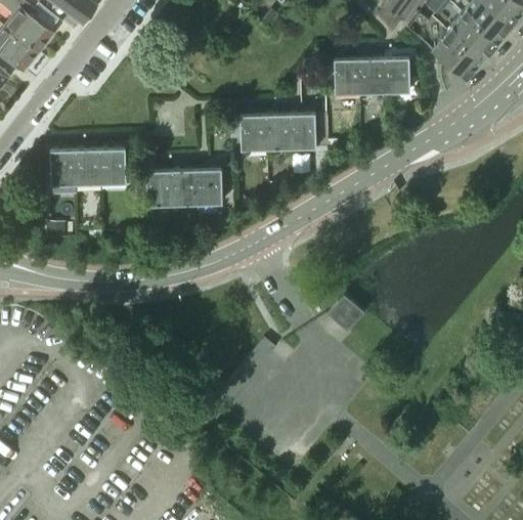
[(35,11),(22,1),(22,0),(20,0),(0,0),(0,3),(11,13),(14,15),(5,28),(15,36),(39,54),(54,36),(30,17),(35,11)]
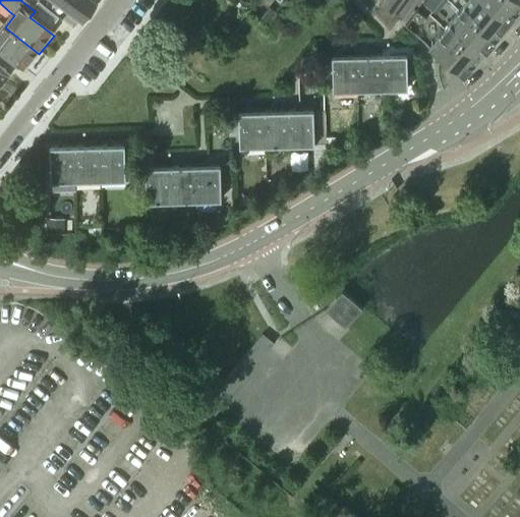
[(49,0),(83,25),(98,6),(90,0),(49,0)]
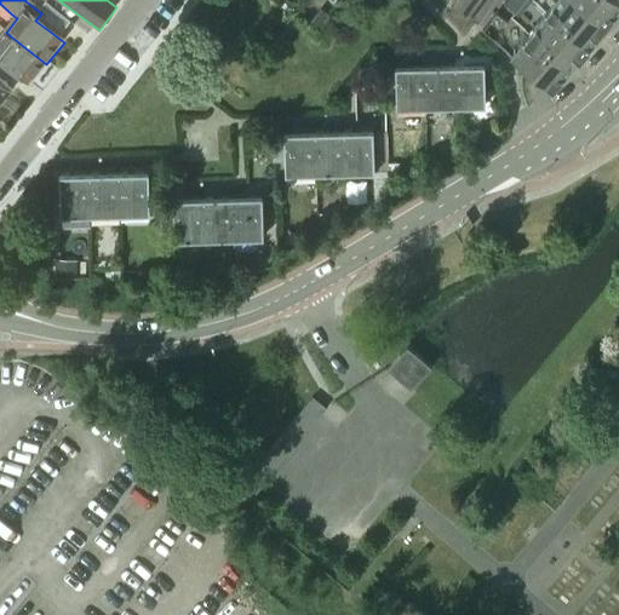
[(496,0),(460,0),(456,7),(479,24),(496,0)]
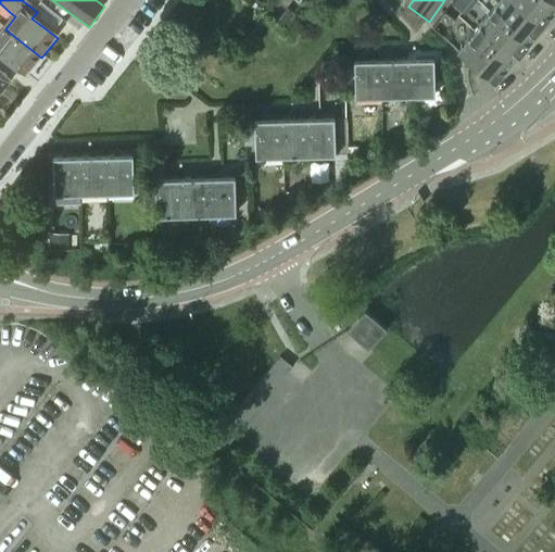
[(543,27),(511,0),(502,0),(490,14),(527,46),(543,27)]
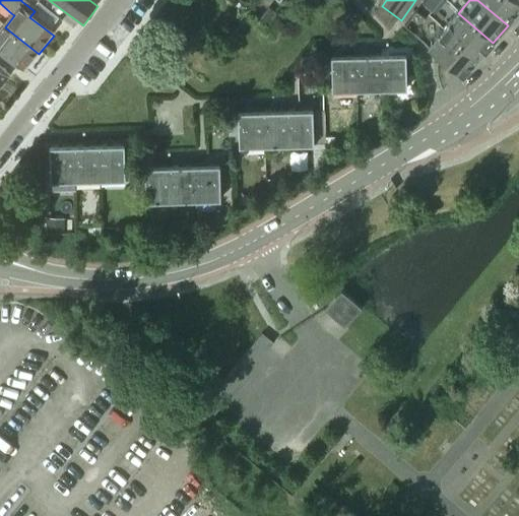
[(518,5),(512,0),(477,0),(508,25),(518,11),(518,5)]
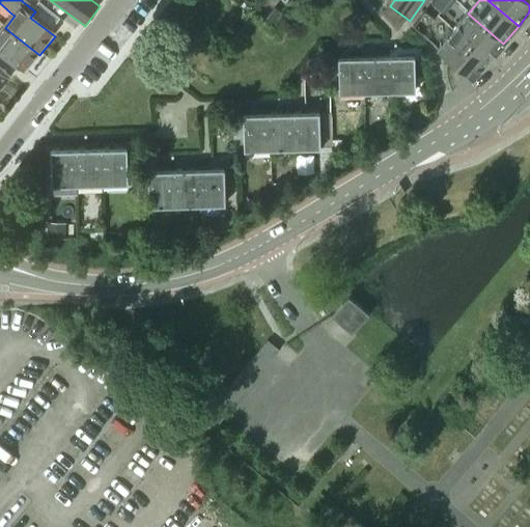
[(503,44),(468,14),(453,31),(489,61),(503,44)]
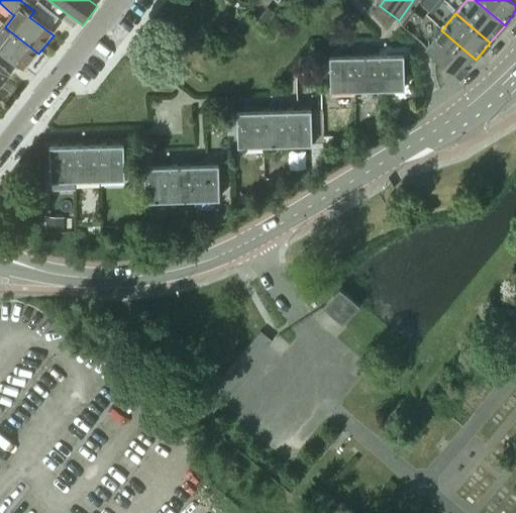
[(24,72),(38,54),(15,35),(5,27),(0,33),(0,52),(1,53),(1,54),(24,72)]
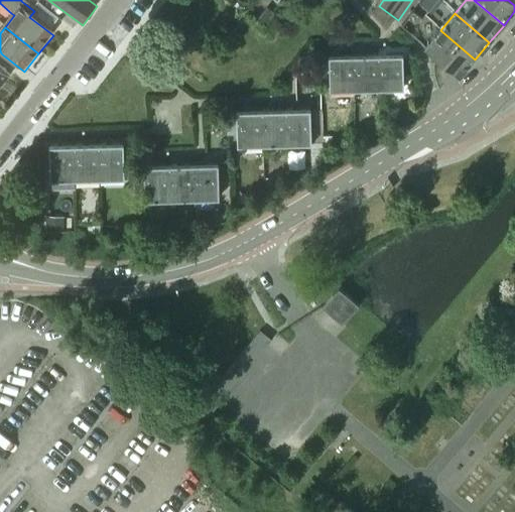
[(475,59),(440,30),(425,48),(461,78),(475,59)]
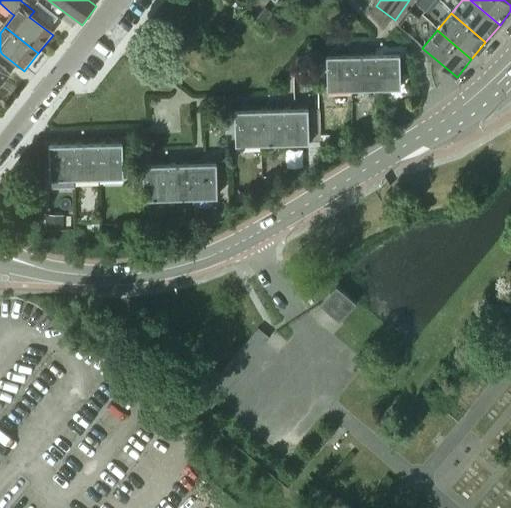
[(376,91),(374,57),(351,58),(352,92),(376,91)]
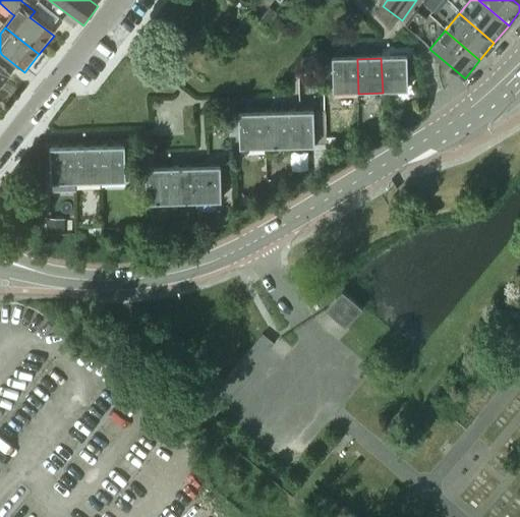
[(407,92),(406,58),(381,58),(383,93),(407,92)]
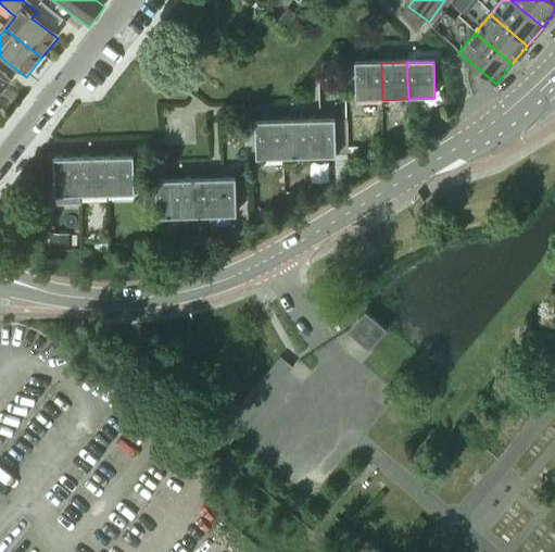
[(382,100),(381,63),(355,64),(355,100),(382,100)]
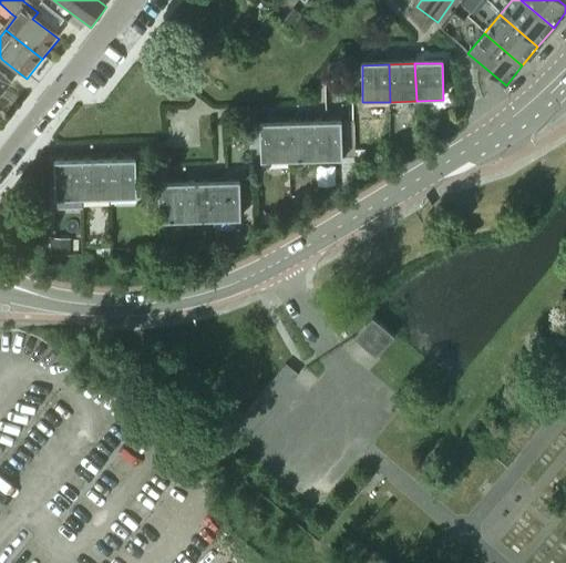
[(0,96),(10,85),(0,77),(0,96)]
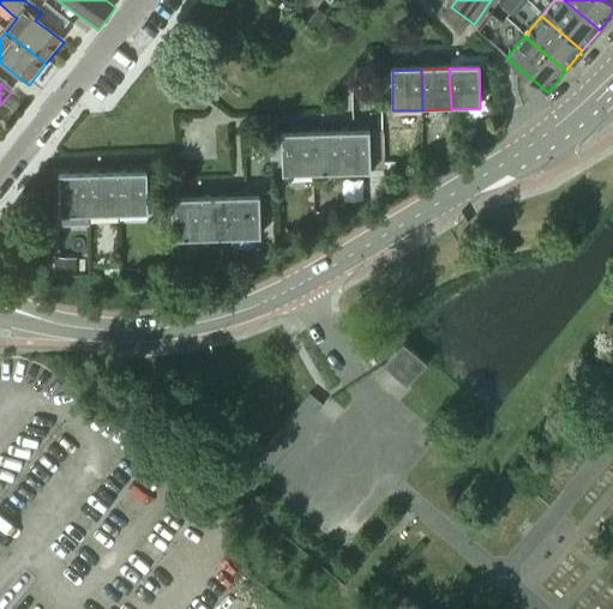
[(371,174),(370,133),(340,134),(341,175),(371,174)]
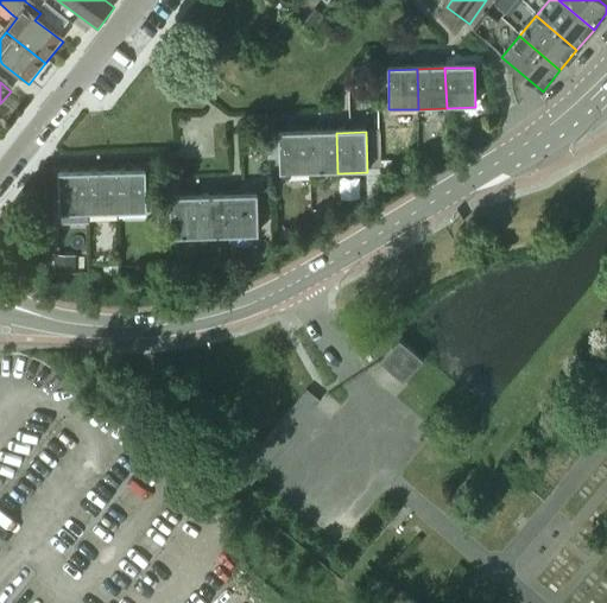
[(337,173),(336,133),(309,134),(309,173),(337,173)]
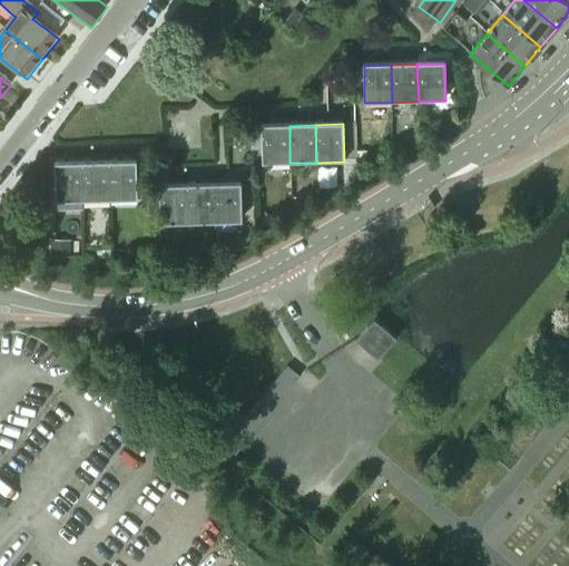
[(290,163),(290,126),(262,127),(263,164),(290,163)]
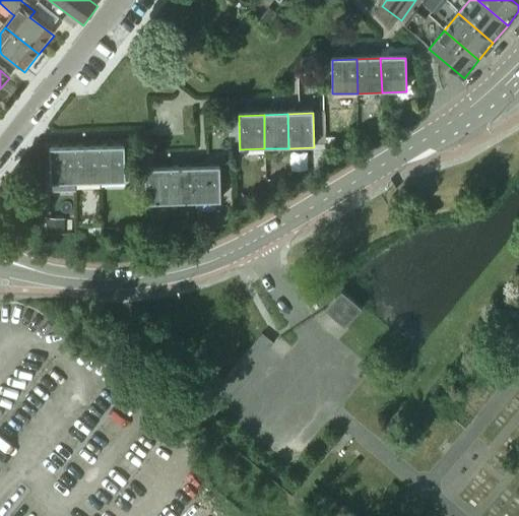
[(100,184),(99,148),(86,149),(74,149),(75,184),(100,184)]
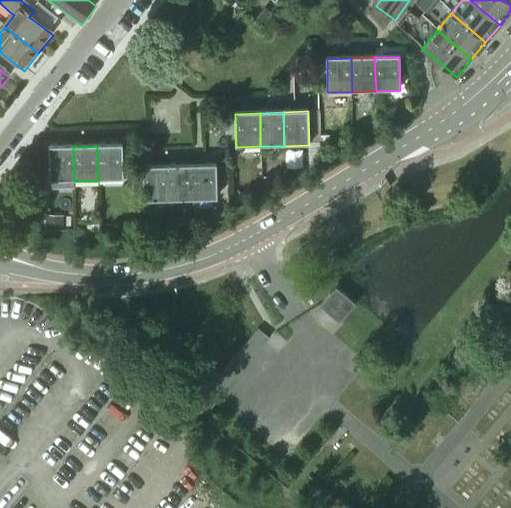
[(123,180),(122,146),(97,146),(98,181),(123,180)]
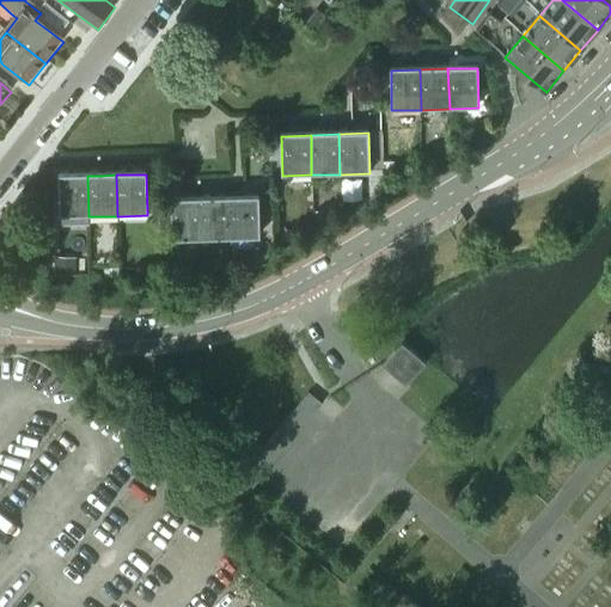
[(89,216),(87,176),(73,176),(60,176),(59,177),(60,218),(89,216)]
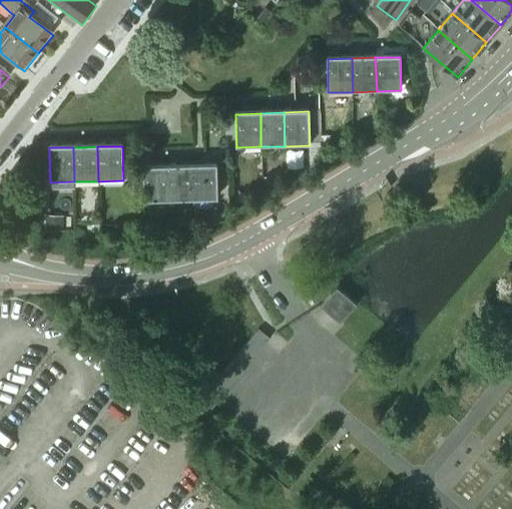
[(193,200),(192,166),(168,167),(168,201),(193,200)]
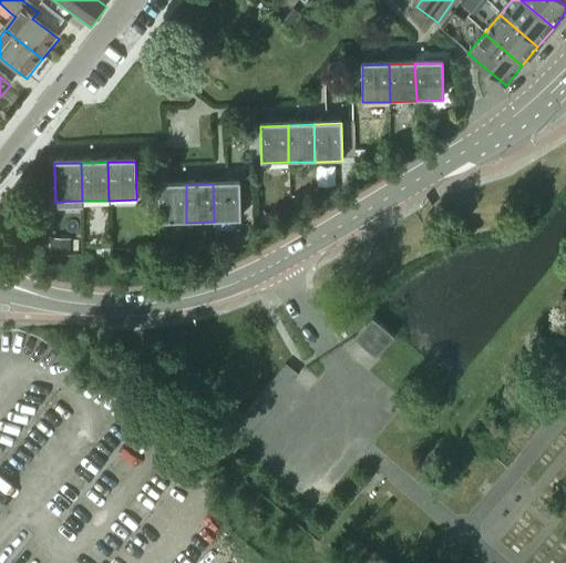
[(240,222),(239,184),(225,184),(213,184),(214,222),(240,222)]
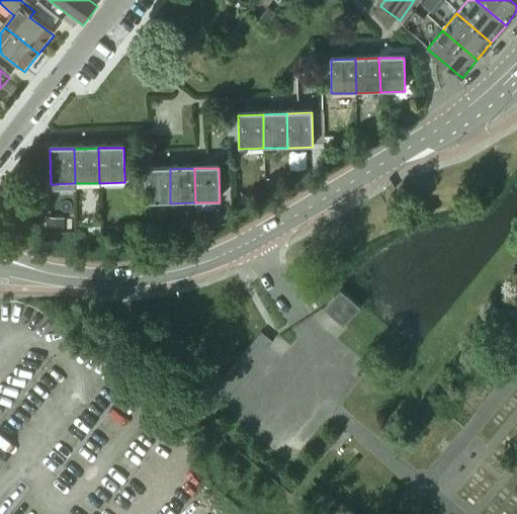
[(170,203),(170,169),(145,170),(146,203),(170,203)]
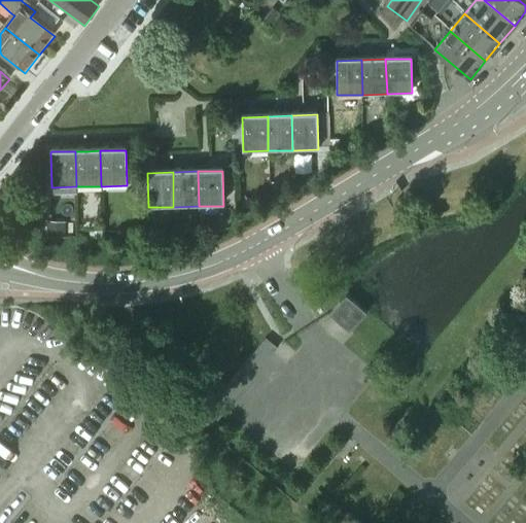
[(360,322),(367,314),(347,297),(346,298),(329,317),(337,323),(345,330),(350,335),(355,328),(360,322)]
